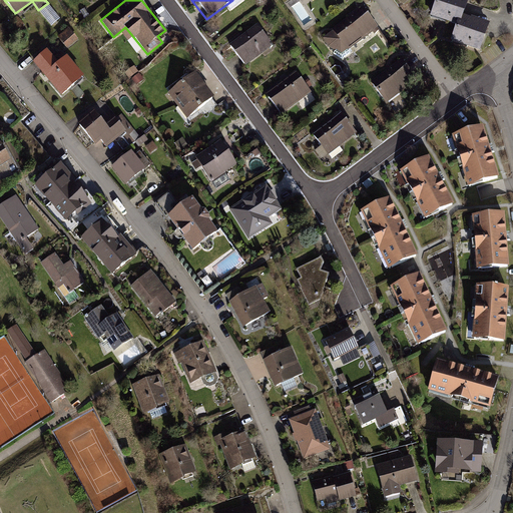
[(468,1),(465,0),(435,0),(429,18),(456,28),(450,44),(479,54),(489,27),(463,18),(468,1)]
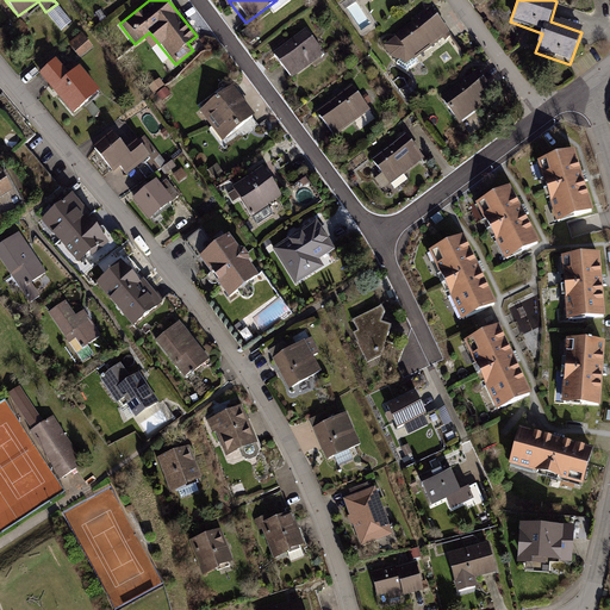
[(429,11),(392,37),(393,39),(380,48),(388,57),(404,67),(448,37),(429,11)]
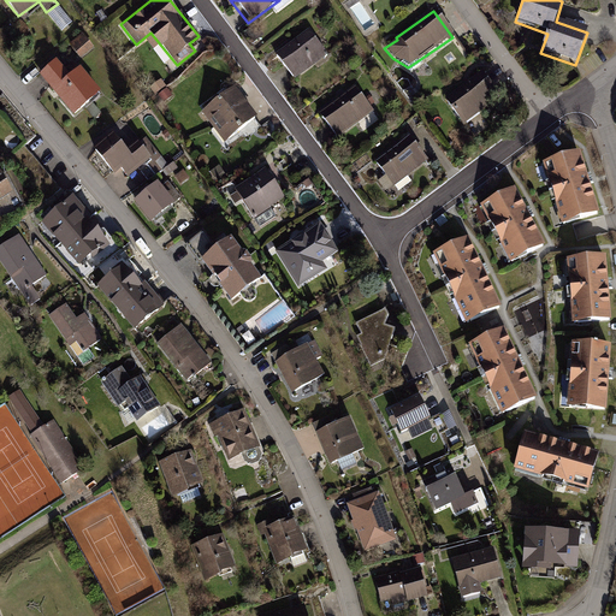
[(73,43),(86,55),(98,43),(87,31),(73,43)]
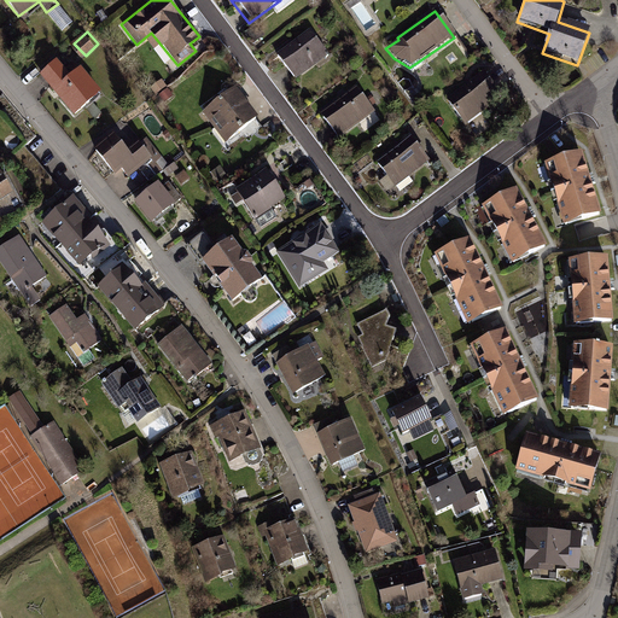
[(308,31),(274,56),(292,82),(325,57),(308,31)]
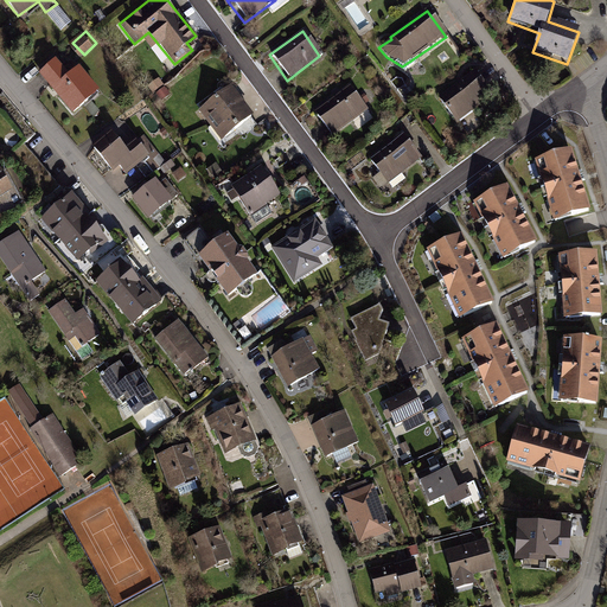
[(53,57),(37,72),(71,116),(98,90),(77,64),(66,72),(53,57)]
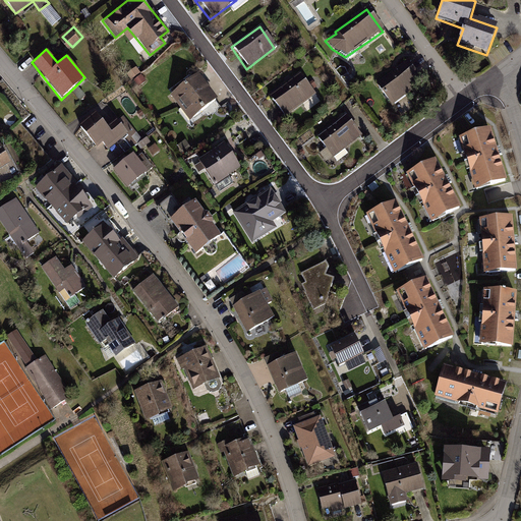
[(407,62),(374,87),(391,107),(421,82),(407,62)]
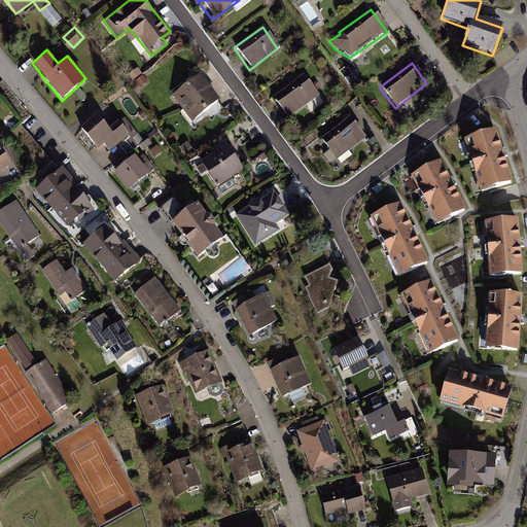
[(200,73),(171,95),(190,121),(219,98),(200,73)]
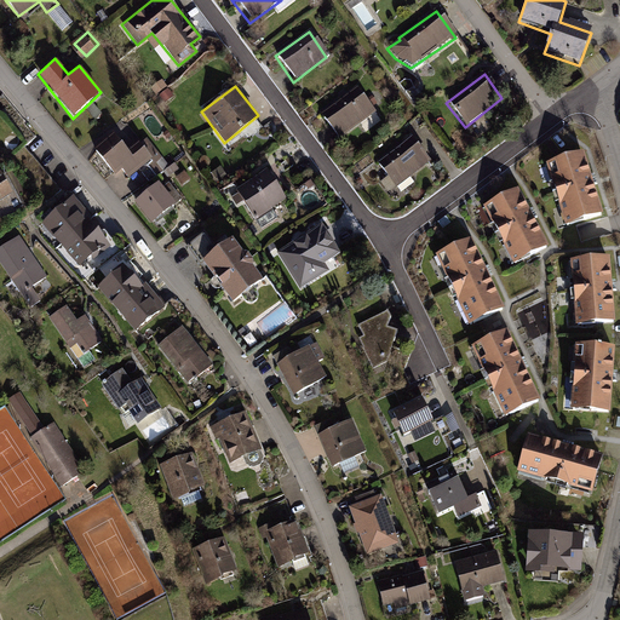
[(355,89),(319,116),(338,142),(374,115),(355,89)]
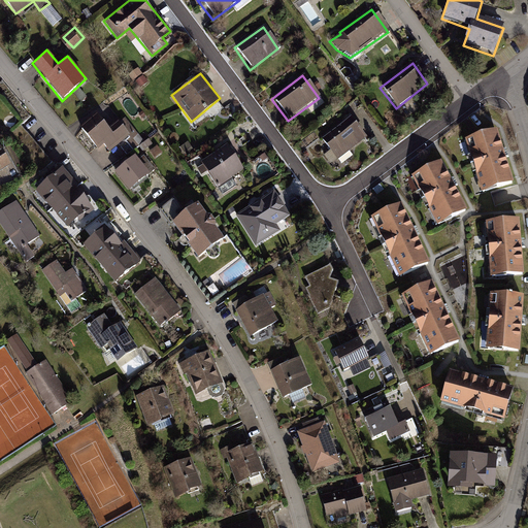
[(95,112),(78,126),(97,149),(102,143),(108,151),(128,134),(118,122),(109,129),(95,112)]
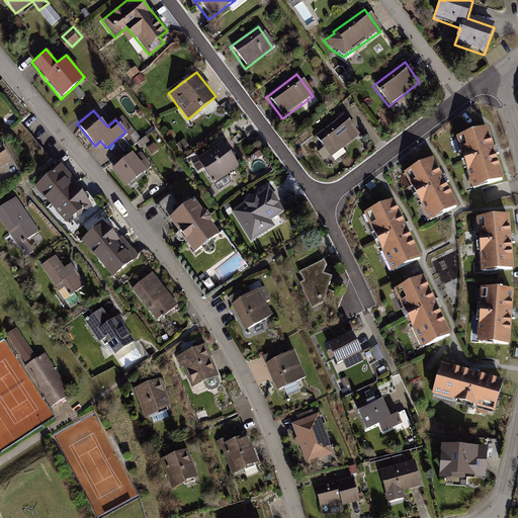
[(342,115),(313,137),(330,160),(359,139),(342,115)]
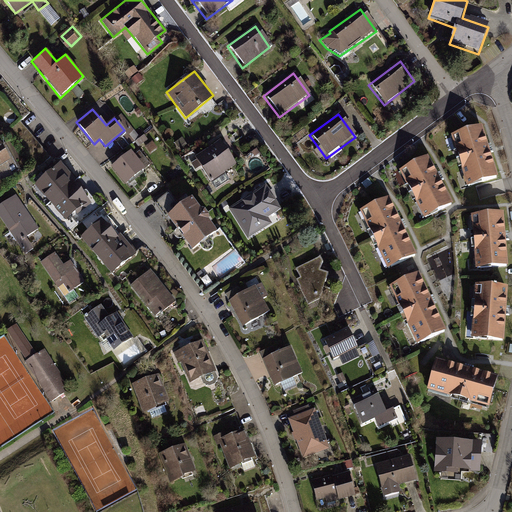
[(496,175),(480,123),(449,133),(465,185),(496,175)]
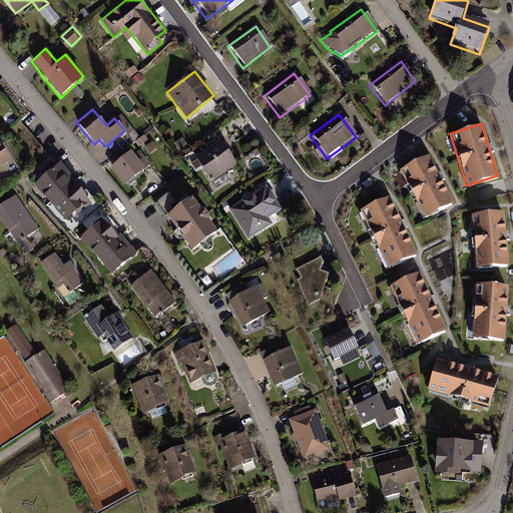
[(220,138),(194,156),(210,180),(237,163),(220,138)]
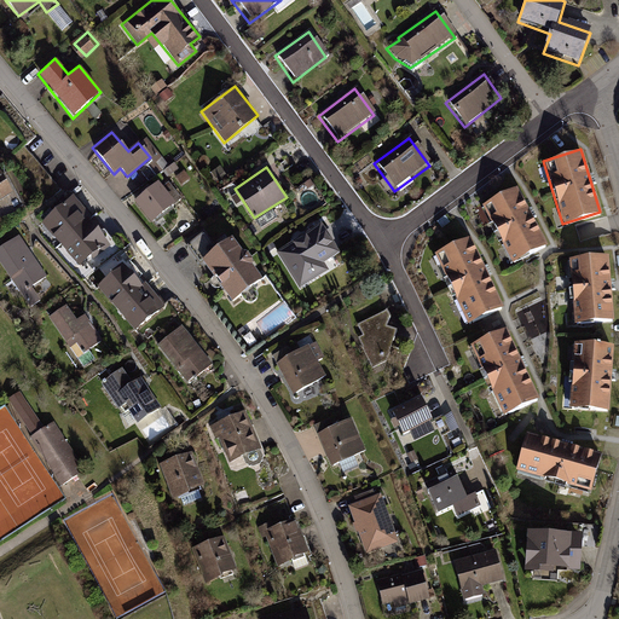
[(0,198),(12,194),(0,171),(0,198)]
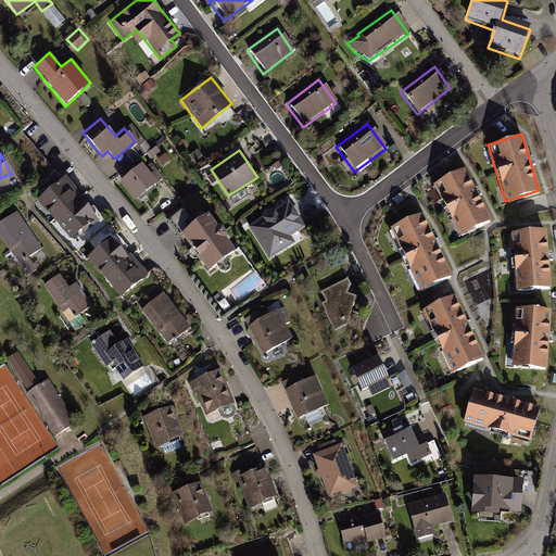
[(146,166),(141,162),(118,180),(135,200),(158,181),(155,178),(160,175),(150,163),(146,166)]
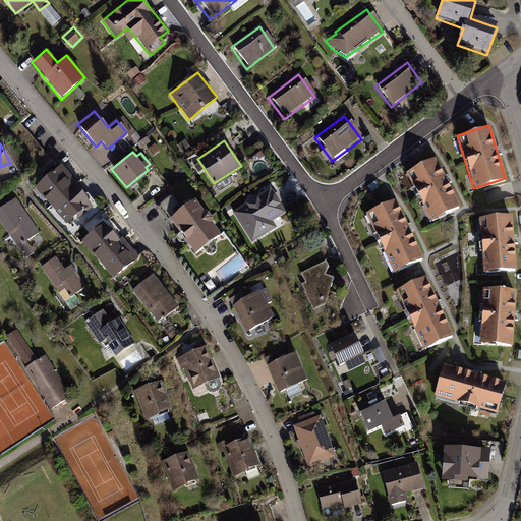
[(459,206),(432,157),(404,172),(429,220),(459,206)]
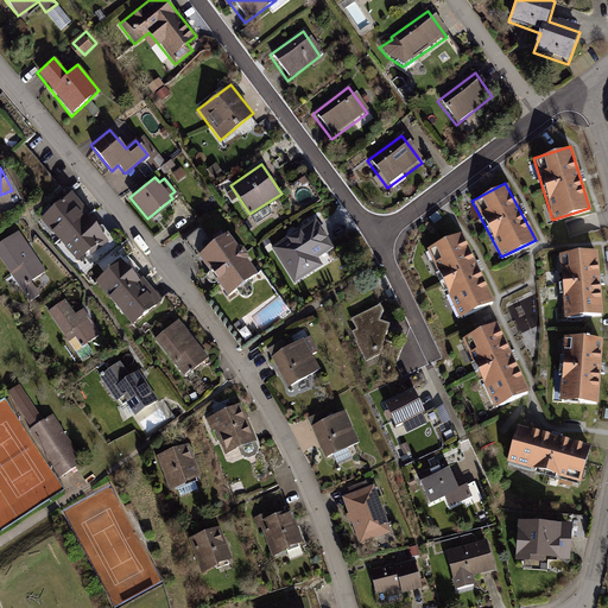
[(76,263),(105,238),(87,216),(89,214),(70,194),(39,220),(76,263)]
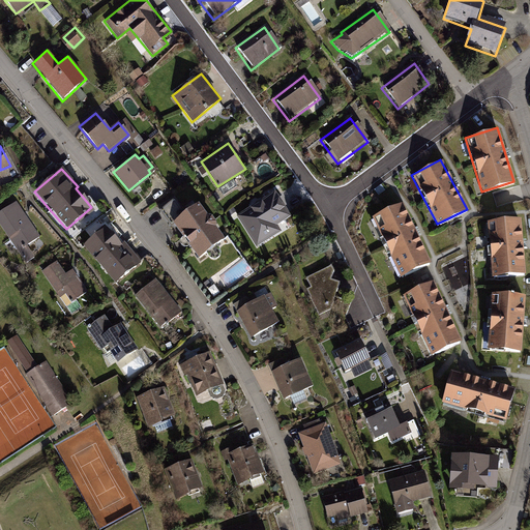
[(274,190),(235,215),(256,246),(280,231),(276,225),(290,216),(274,190)]
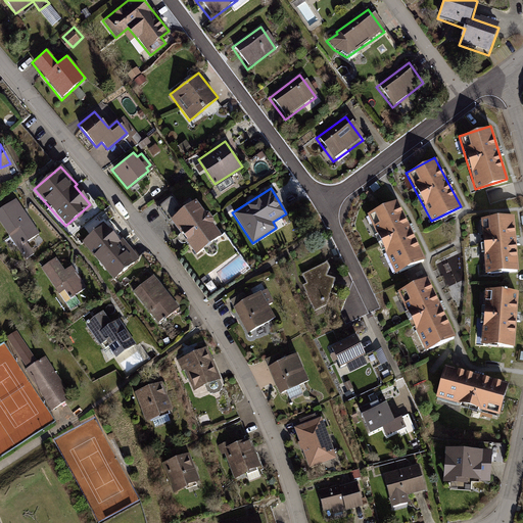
[(14,198),(0,207),(0,224),(22,256),(25,257),(27,257),(29,256),(31,254),(32,252),(25,242),(39,233),(14,198)]
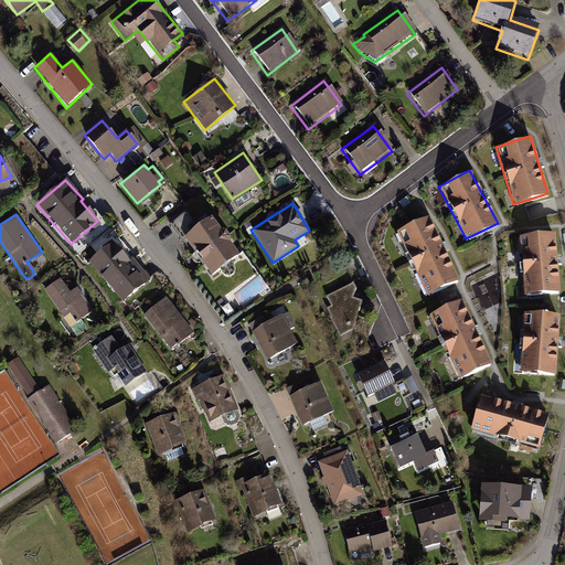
[(240,254),(211,215),(183,236),(212,275),(240,254)]
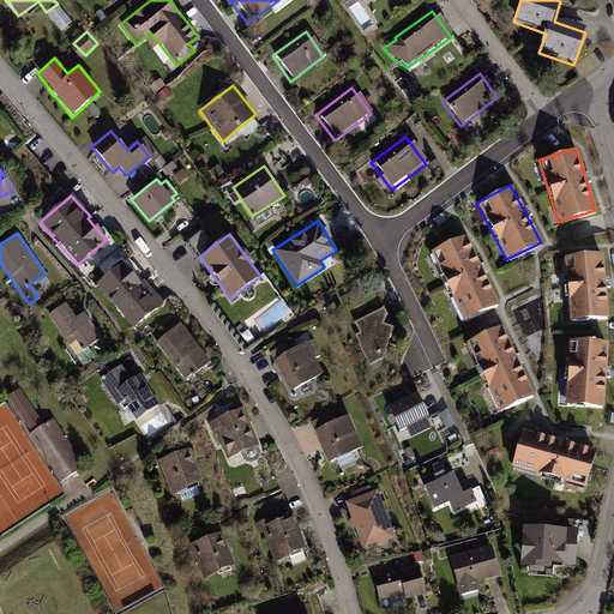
[(497,305),(464,234),(428,251),(461,321),(497,305)]
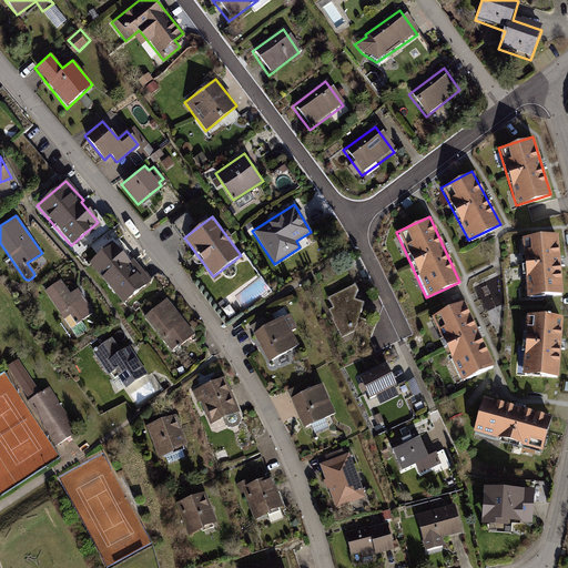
[(556,233),(520,236),(526,296),(561,293),(556,233)]
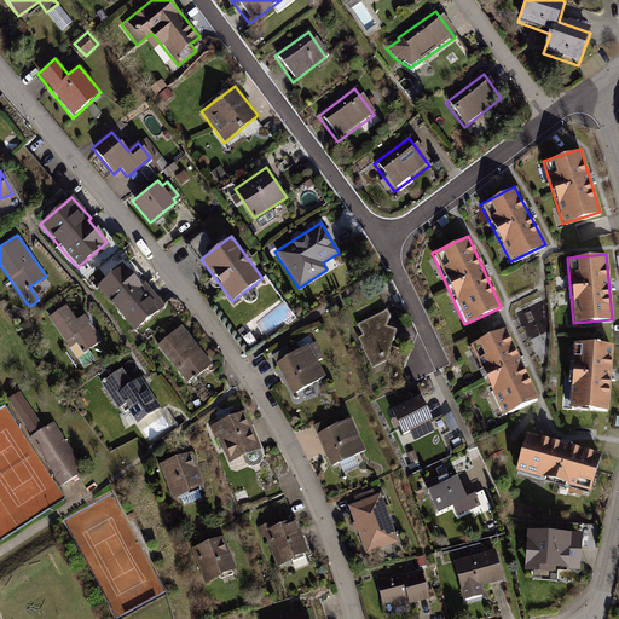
[(163,305),(122,262),(96,285),(133,330),(163,305)]
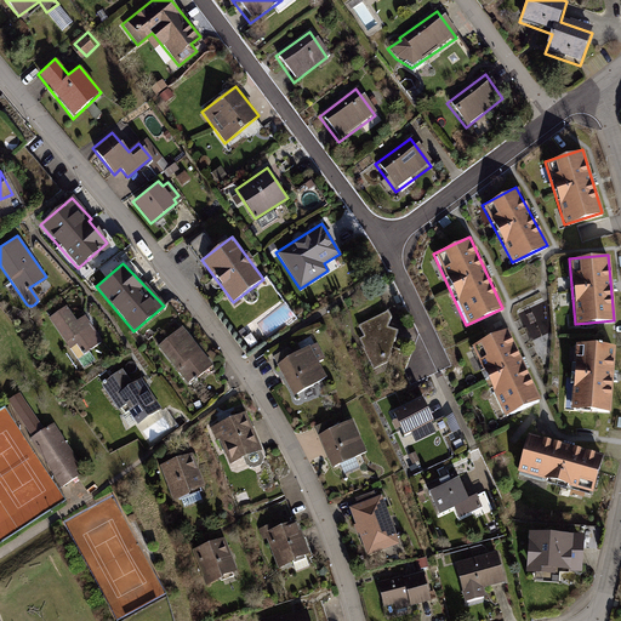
[(66,305),(47,318),(69,348),(75,343),(83,354),(102,341),(84,314),(77,320),(66,305)]
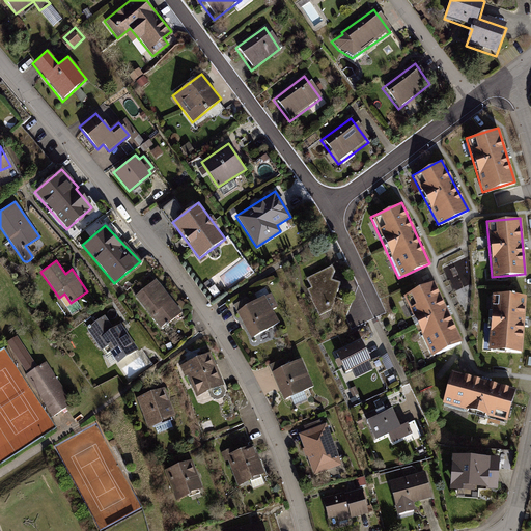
[(331,264),(306,277),(310,287),(306,288),(318,315),(331,309),(339,282),(331,279),(334,270),(331,264)]
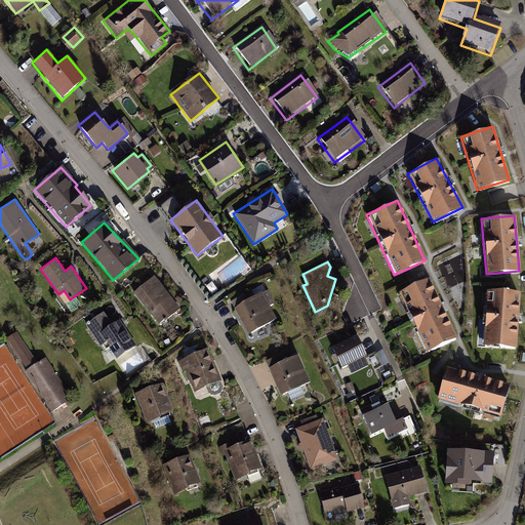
[(153,276),(132,292),(158,324),(178,309),(153,276)]
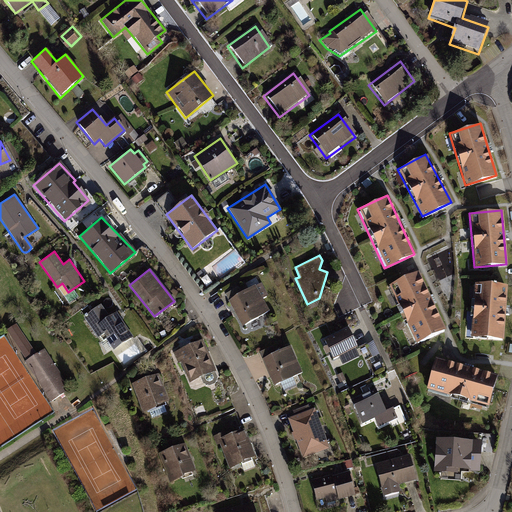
[(444,329),(416,271),(388,284),(415,343),(444,329)]
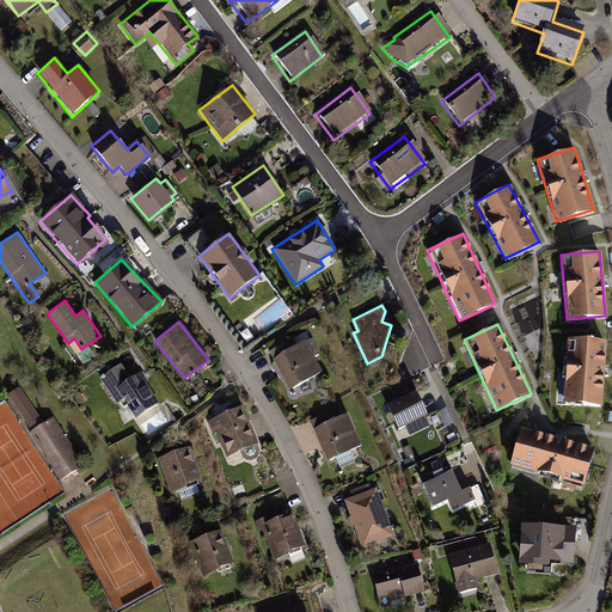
[(605,341),(567,337),(561,403),(600,407),(605,341)]
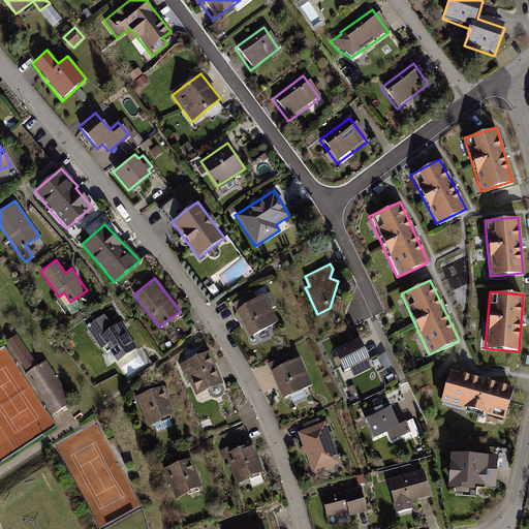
[(269,292),(236,310),(249,337),(278,321),(271,308),(276,305),(269,292)]
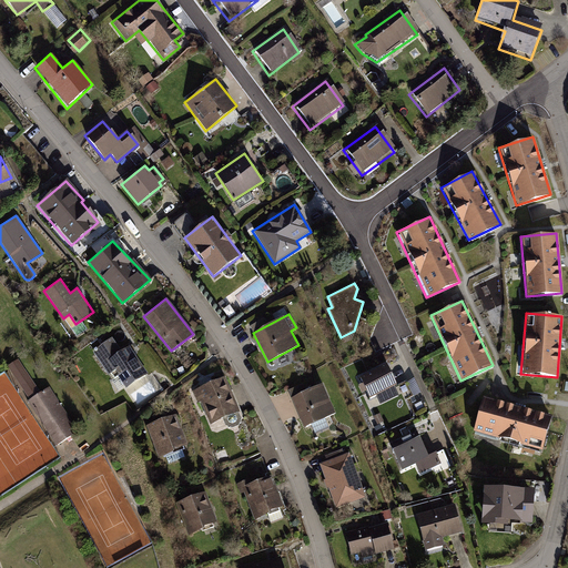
[(110,337),(91,352),(108,374),(112,371),(124,388),(146,374),(128,345),(120,351),(110,337)]
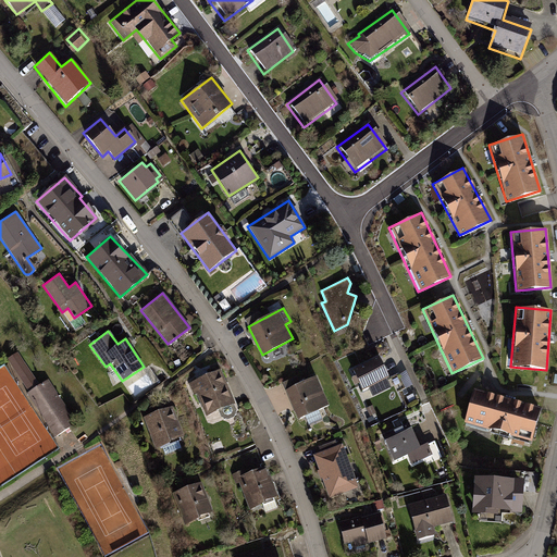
[(380,357),(353,370),(362,391),(388,376),(380,357)]
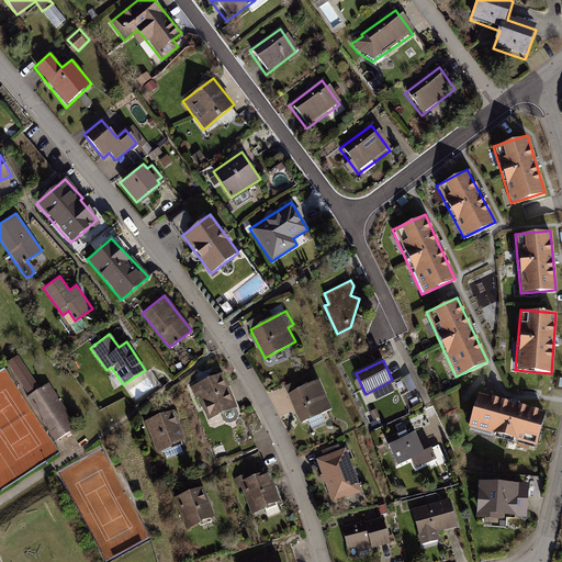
[(222,372),(189,388),(193,397),(197,396),(208,420),(236,407),(222,372)]
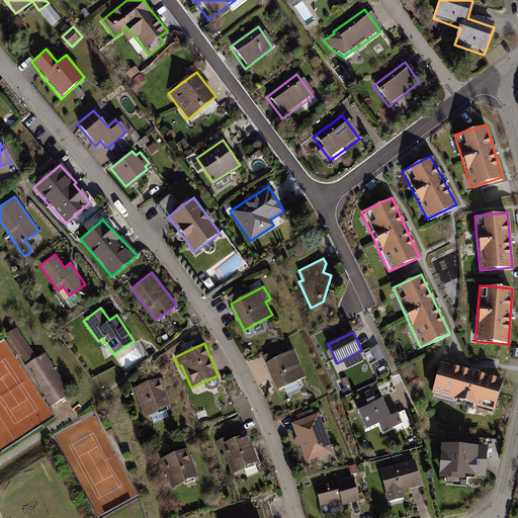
[(275,350),(261,355),(276,391),(306,377),(293,349),(277,356),(275,350)]
